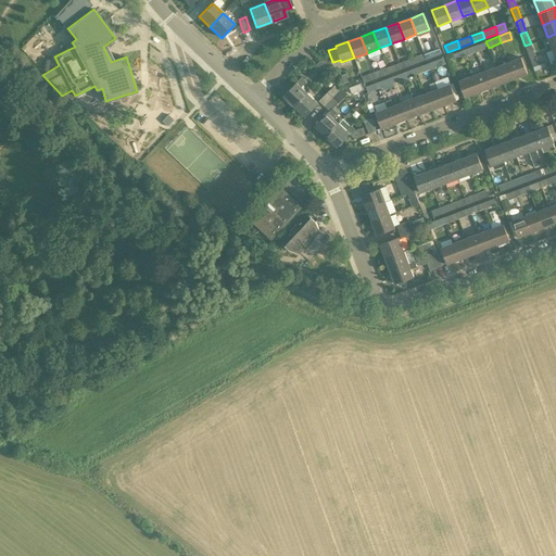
[(489,48),(485,41),(474,46),(476,52),(489,48)]
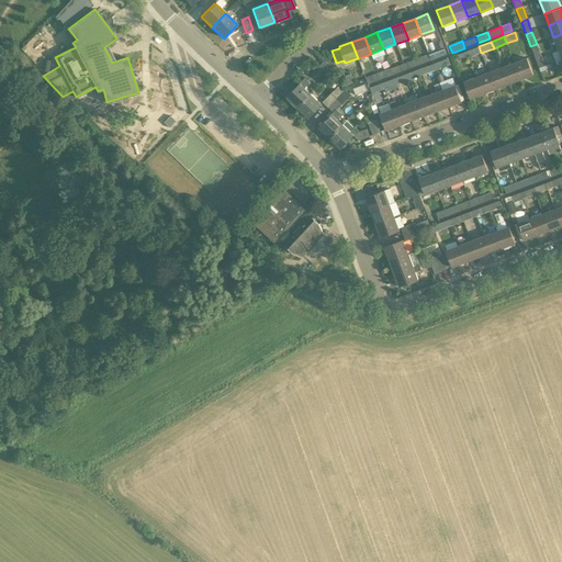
[(536,59),(541,57),(537,44),(530,46),(536,59)]
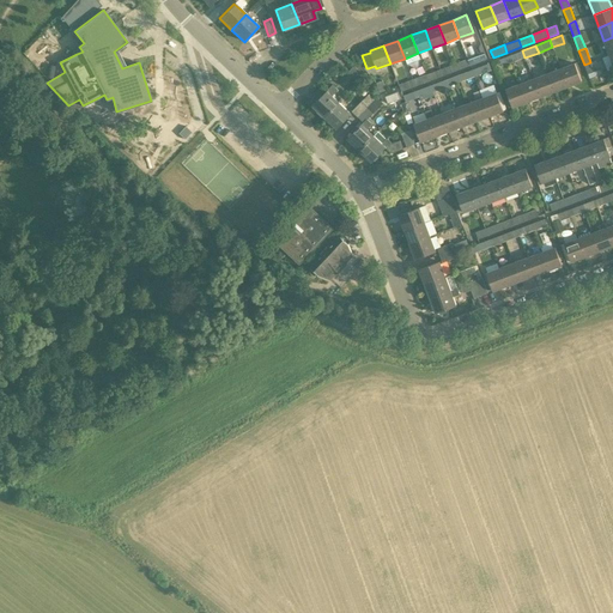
[(525,58),(522,50),(509,55),(511,62),(525,58)]
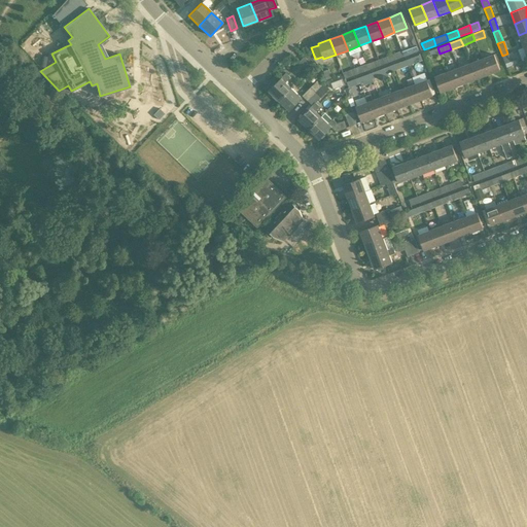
[(413,54),(410,47),(401,50),(405,57),(413,54)]
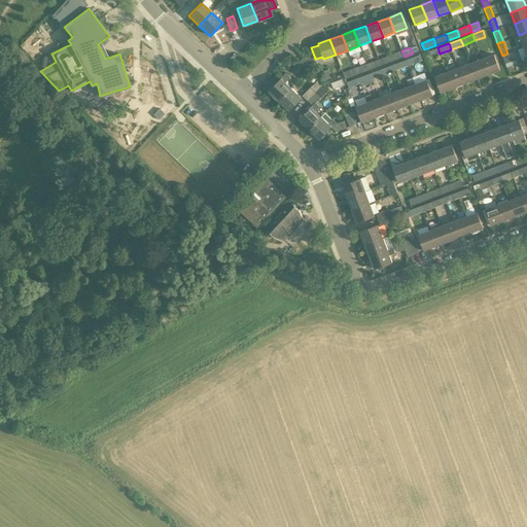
[(431,57),(440,54),(437,47),(429,50),(431,57)]
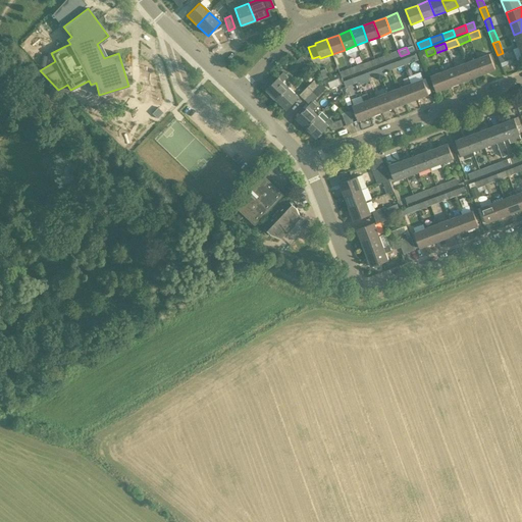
[(401,56),(398,50),(386,55),(388,60),(401,56)]
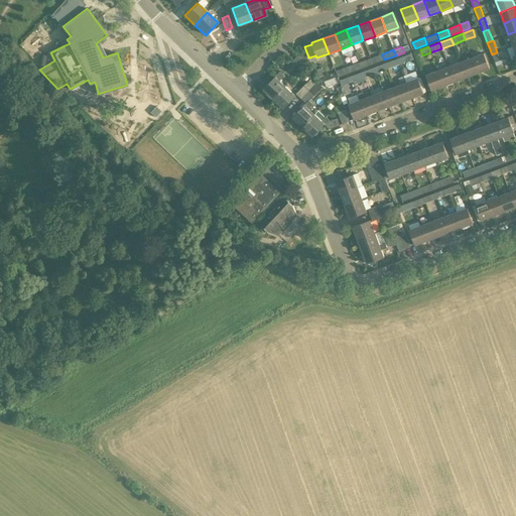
[(503,50),(497,52),(492,54),(496,66),(507,61),(503,50)]
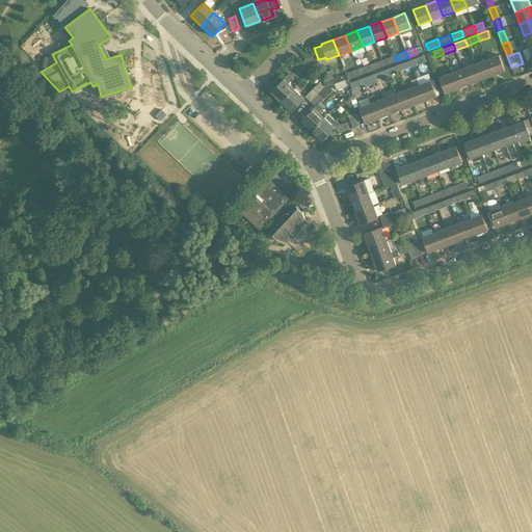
[(486,59),(493,75),(505,71),(499,55),(486,59)]
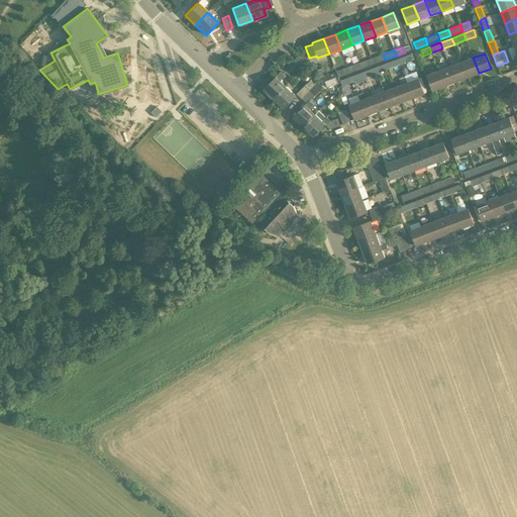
[(385,60),(383,55),(372,59),(374,64),(385,60)]
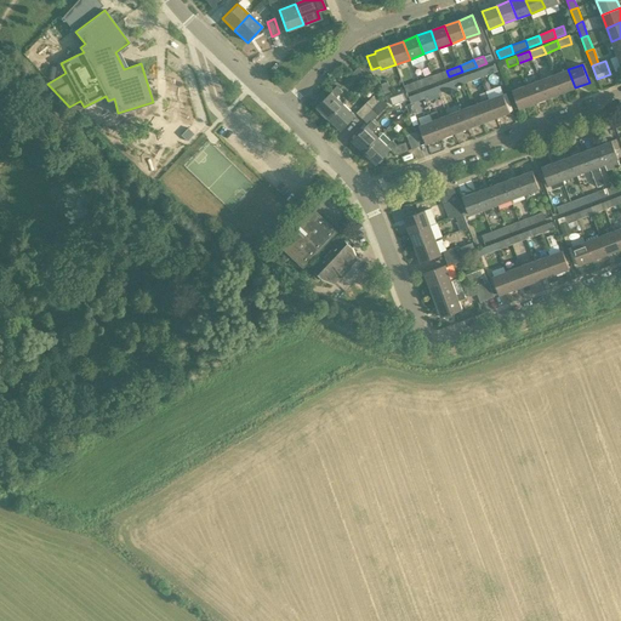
[(494,73),(491,66),(478,70),(480,78),(494,73)]
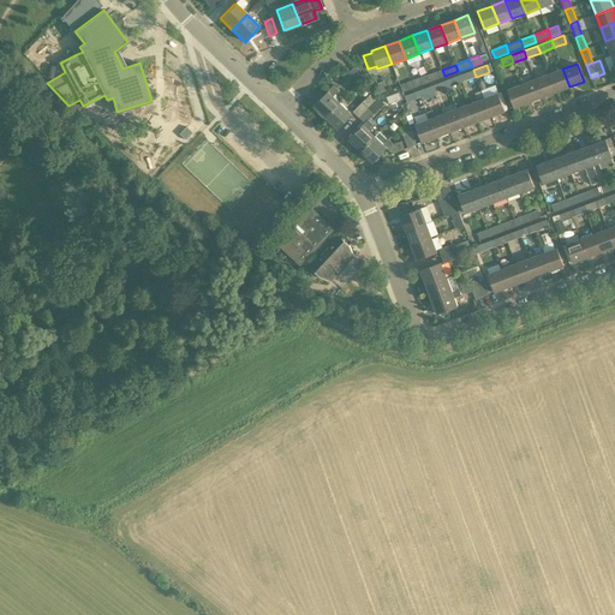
[(359,83),(365,76),(354,66),(348,72),(359,83)]
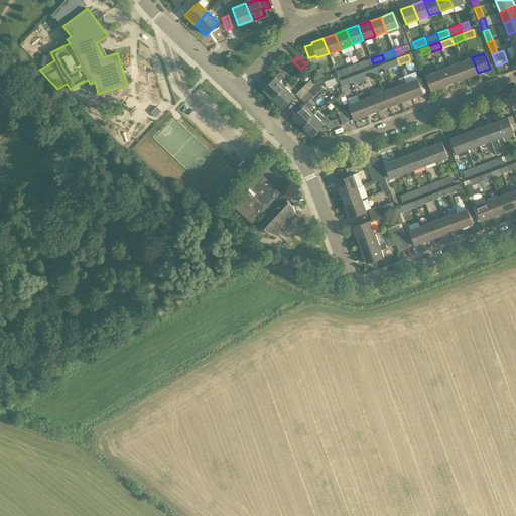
[(478,73),(472,57),(461,62),(466,78),(478,73)]
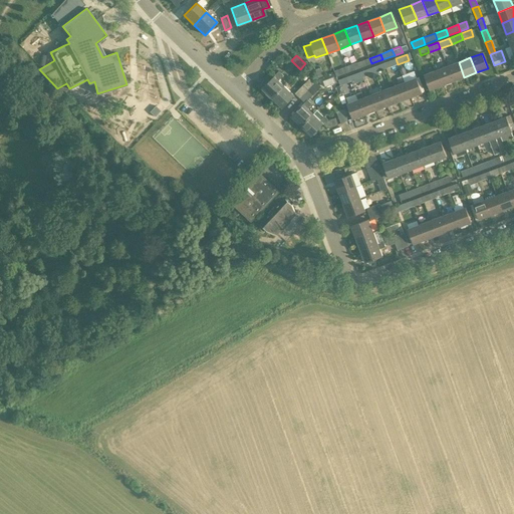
[(371,63),(369,58),(357,62),(359,68),(371,63)]
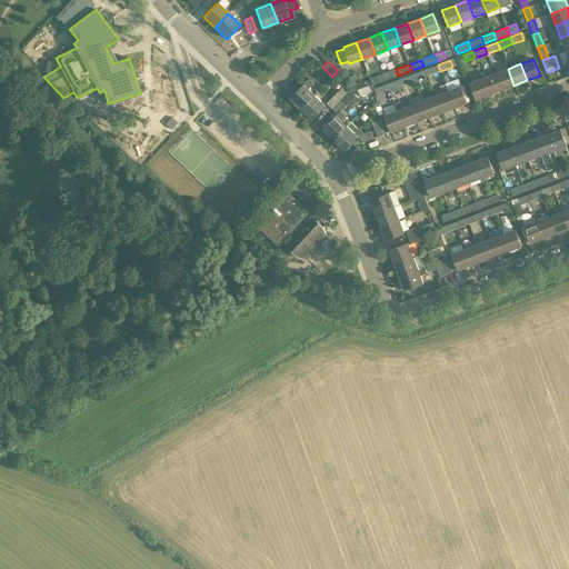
[(440,71),(438,65),(425,70),(428,76),(440,71)]
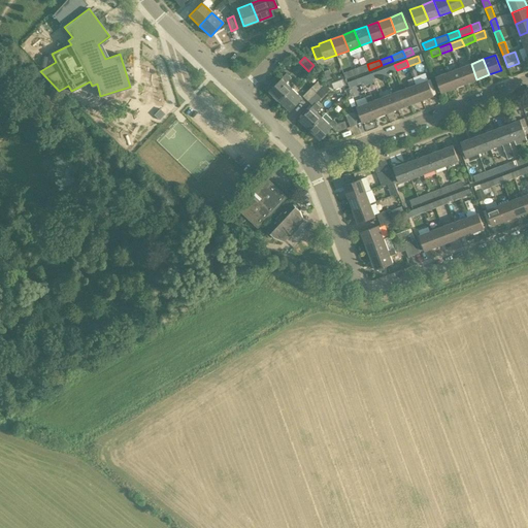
[(369,70),(367,64),(356,69),(358,74),(369,70)]
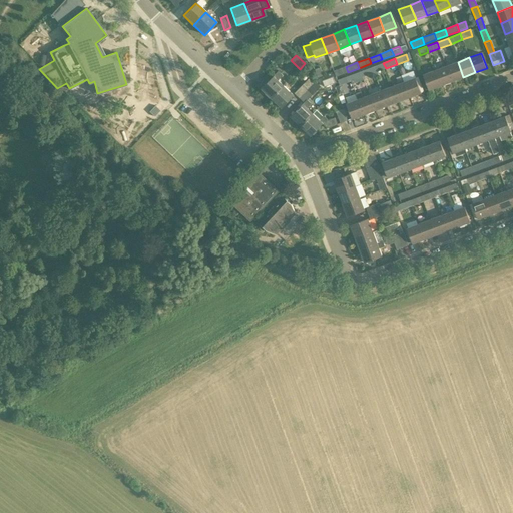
[(463,77),(458,62),(446,66),(452,81),(463,77)]
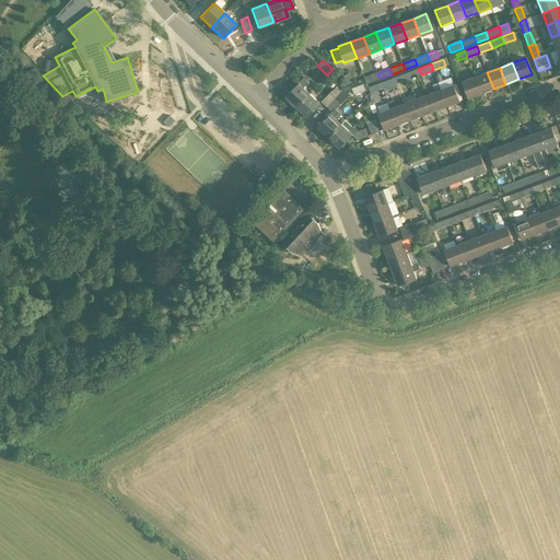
[(421,74),(418,69),(406,73),(408,80),(421,74)]
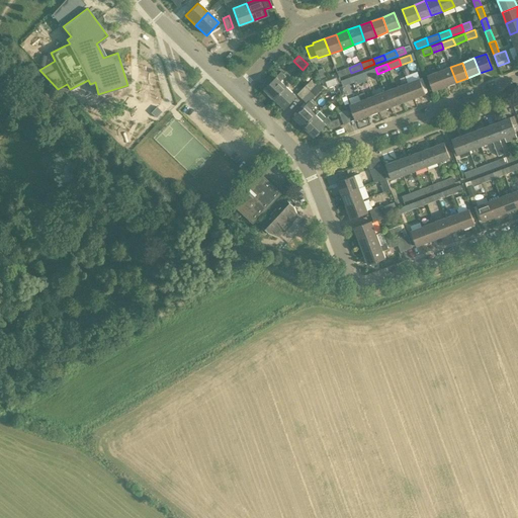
[(456,82),(450,67),(439,71),(444,86),(456,82)]
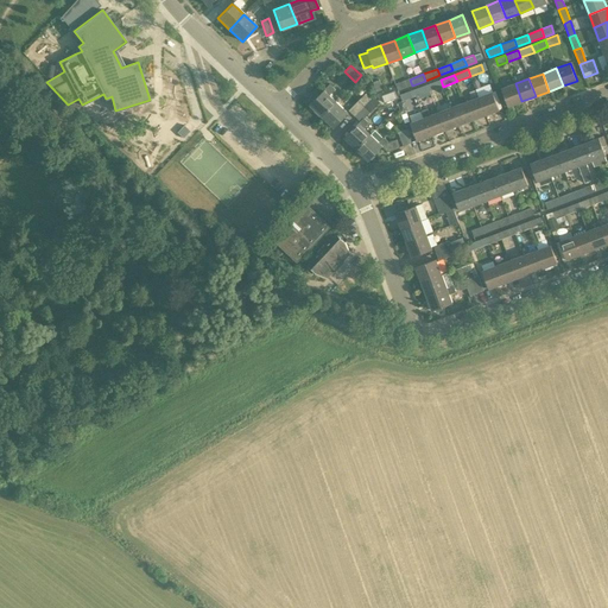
[(377,92),(382,89),(379,80),(373,82),(377,92)]
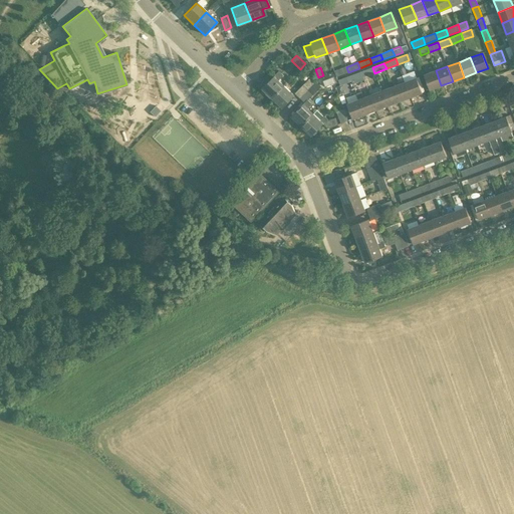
[(348,72),(346,67),(334,71),(336,76),(345,73),(348,72)]
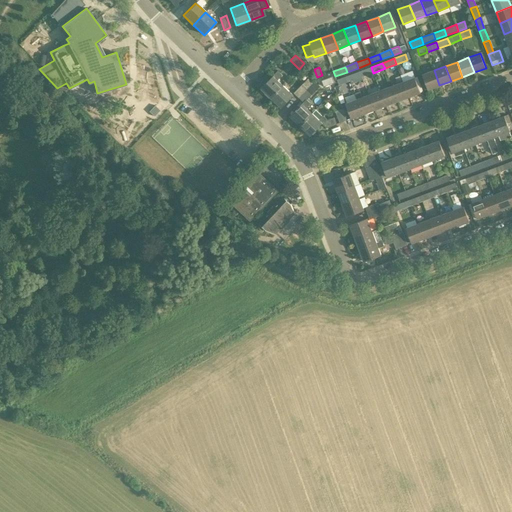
[(373,73),(371,67),(360,71),(362,77),(373,73)]
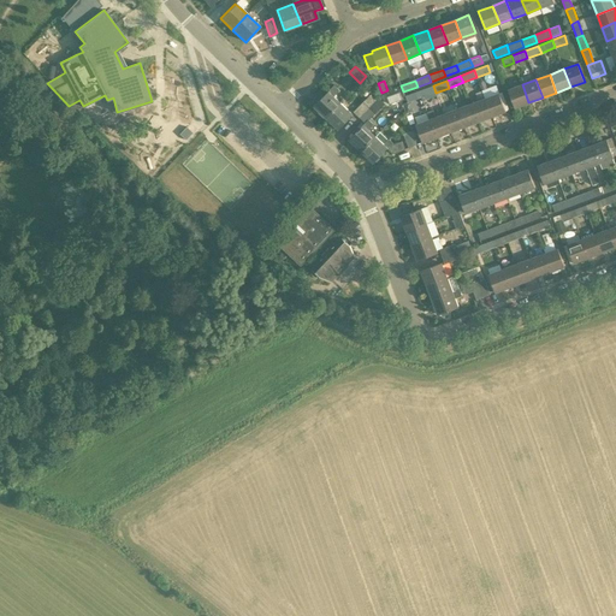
[(528,102),(522,84),(508,90),(515,108),(528,102)]
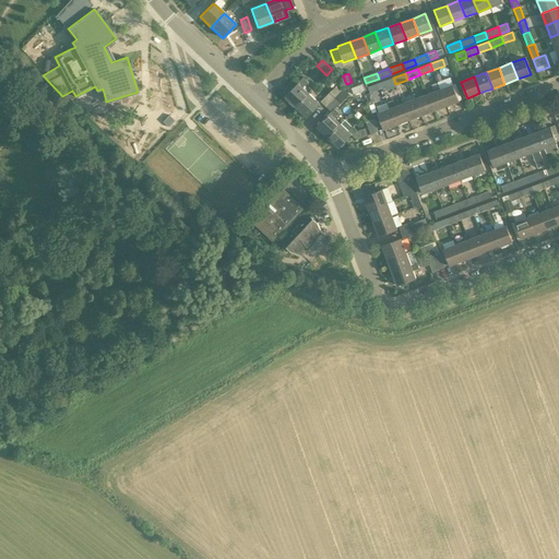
[(302,78),(297,83),(284,96),(296,107),(309,93),(302,87),(308,82),(302,78)]
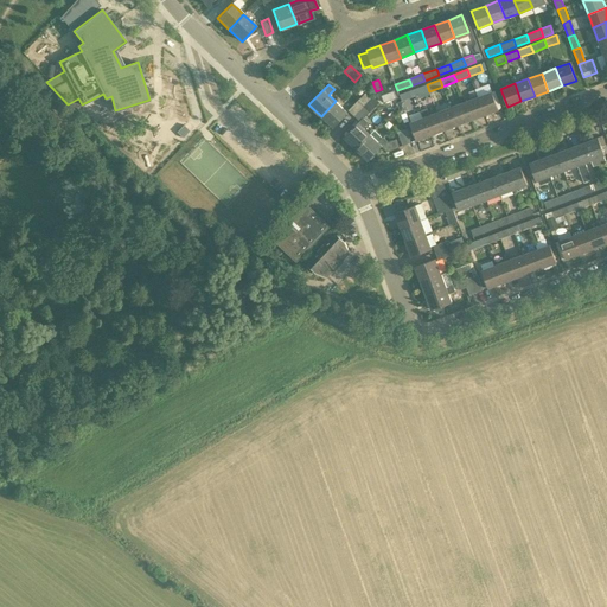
[(415,96),(416,100),(430,95),(429,91),(427,84),(413,90),(415,96)]
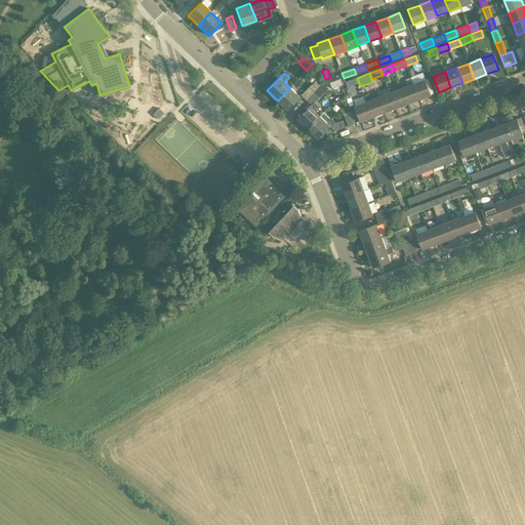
[(342,85),(340,78),(329,83),(331,89),(342,85)]
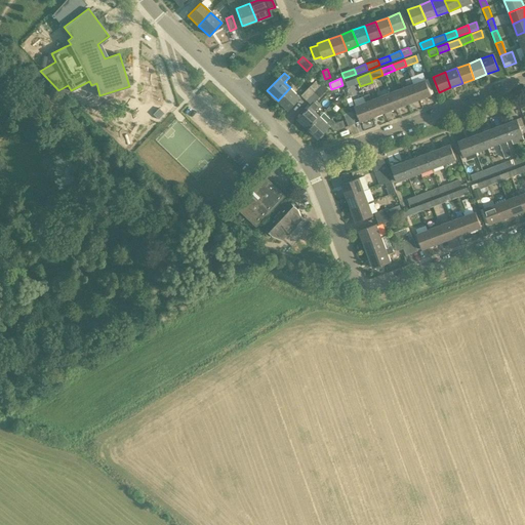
[(347,87),(359,83),(357,78),(354,79),(345,82),(347,87)]
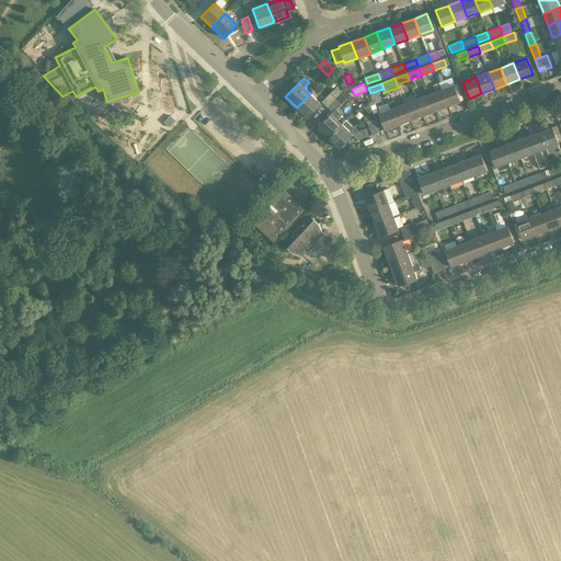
[(442,90),(448,106),(460,101),(455,84),(442,90)]
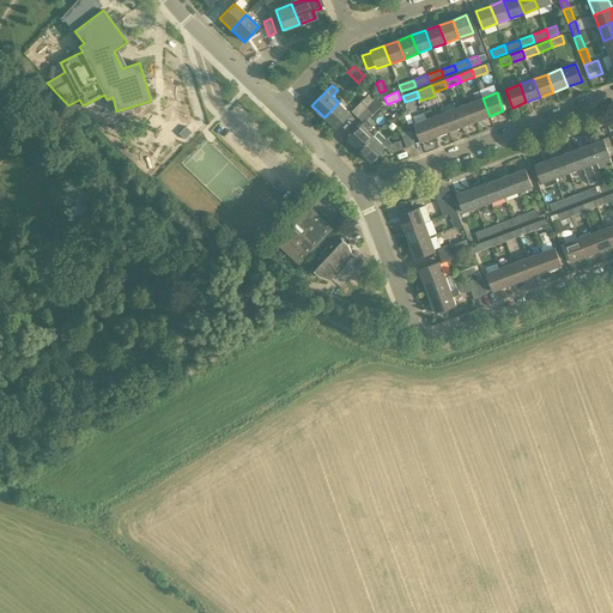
[(368,107),(372,103),(365,97),(351,111),(357,117),(368,107)]
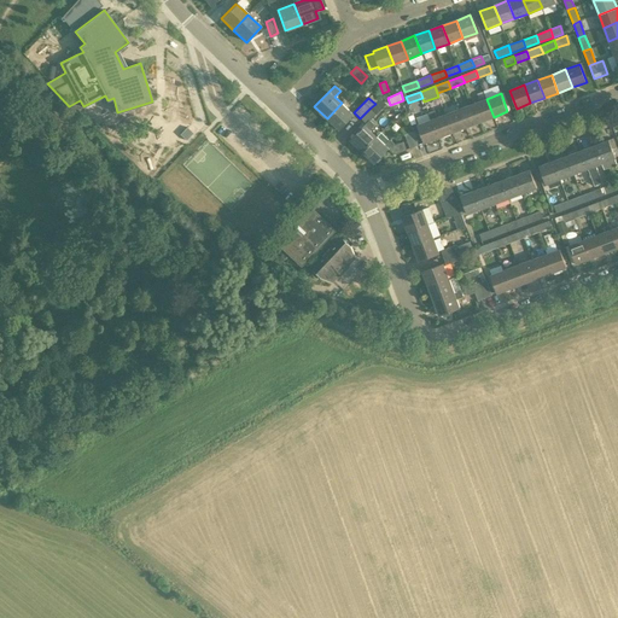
[(494,117),(487,99),(472,104),(479,122),(494,117)]
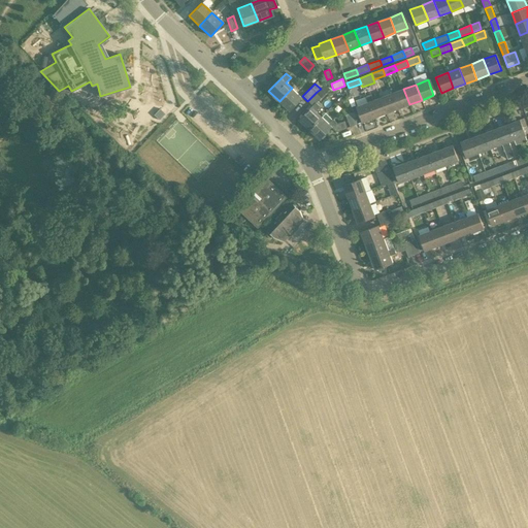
[(292,88),(279,101),(290,111),(302,98),(292,88)]
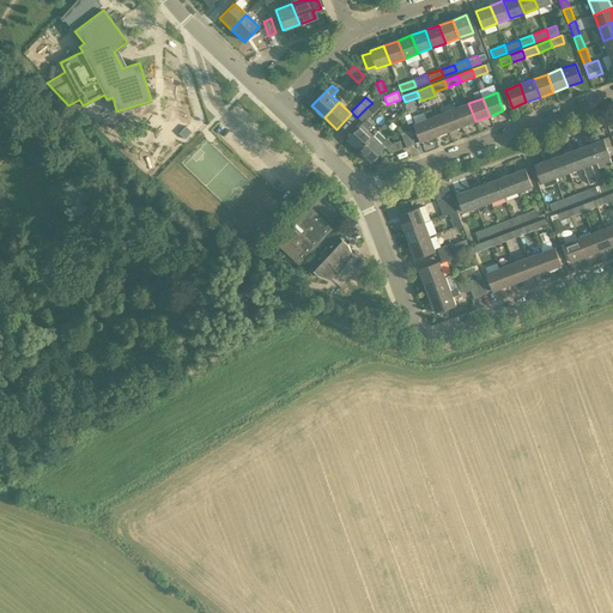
[(448,132),(462,127),(455,108),(453,103),(438,108),(441,114),(448,132)]
